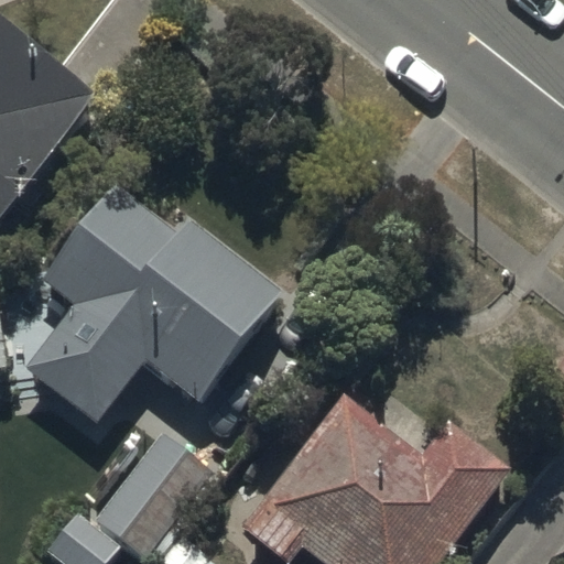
[(0,218),(101,95),(6,18),(0,23),(0,218)]
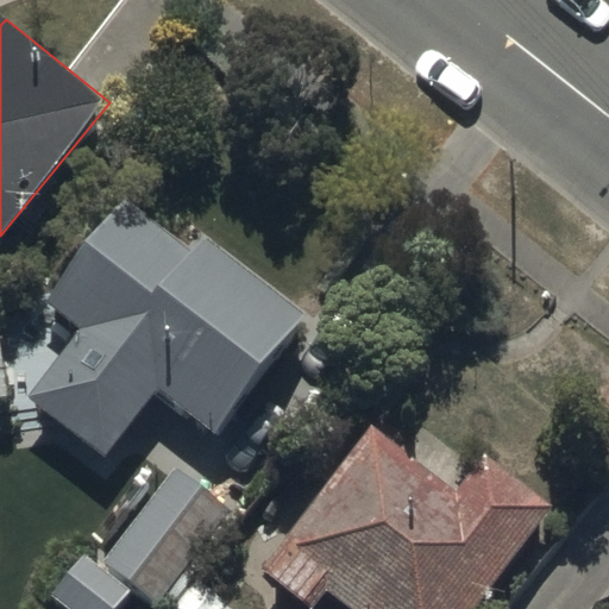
[(202,237),(188,252),(120,195),(39,293),(88,333),(36,396),(110,457),(164,391),(213,432),(305,321),(202,237)]
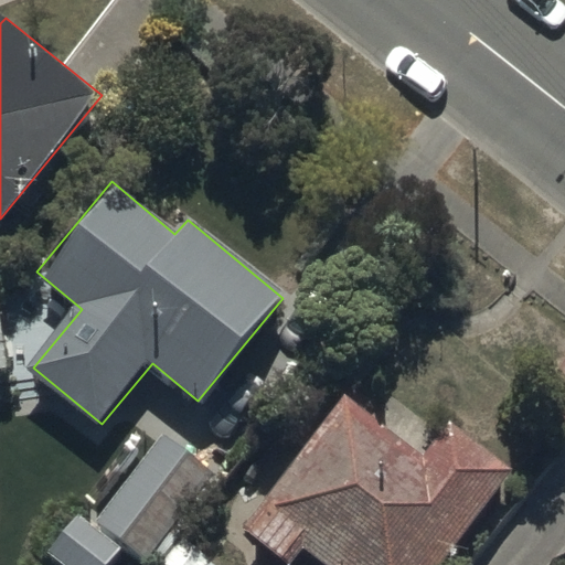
[(439,564),(512,467),(449,420),(427,456),(343,392),(245,526),(296,564),(304,554),(317,564),(439,564)]
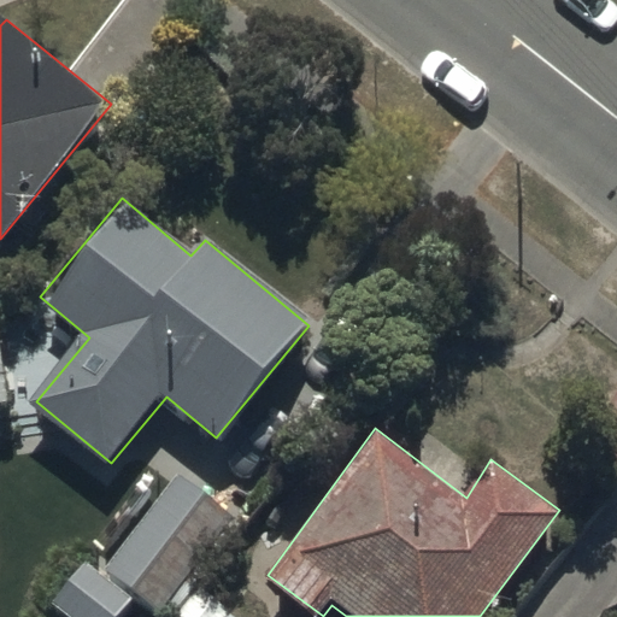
[(238,510),(178,470),(110,570),(169,611),(238,510)]
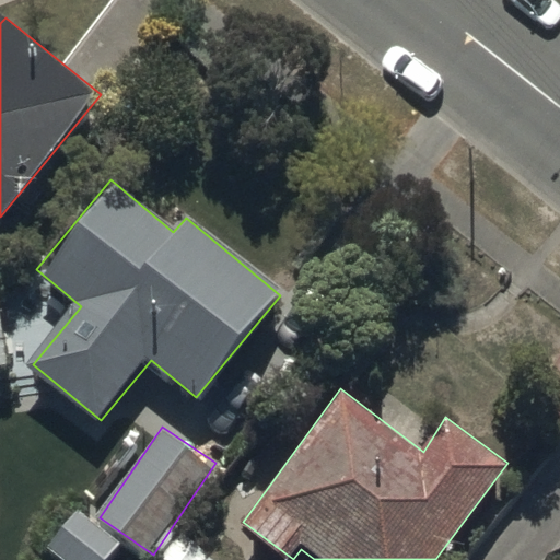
[(108,559),(121,545),(80,510),(51,544),(70,559),(108,559)]
